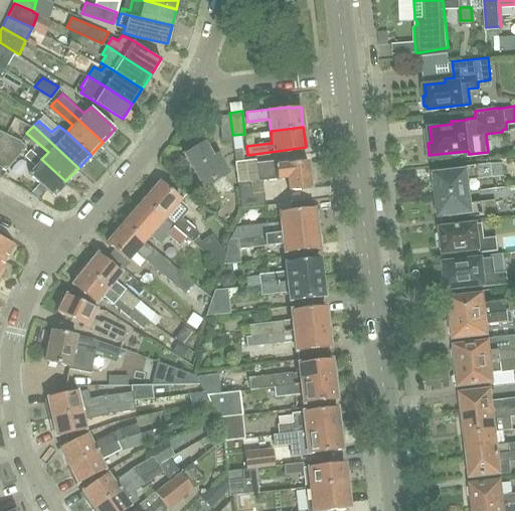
[(0,165),(5,168),(22,150),(25,145),(18,139),(0,130),(0,165)]
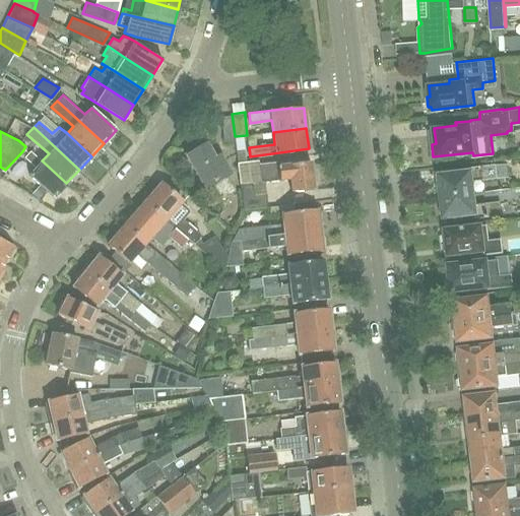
[(200,189),(205,186),(206,187),(212,184),(222,201),(233,195),(230,190),(234,188),(226,176),(232,173),(220,153),(214,156),(206,142),(186,153),(200,177),(195,179),(200,189)]
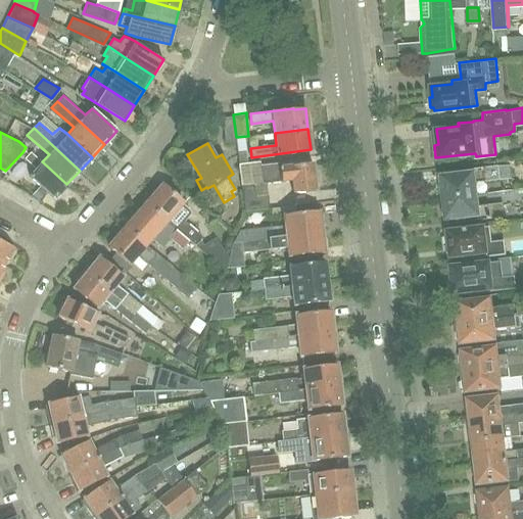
[(246,150),(237,150),(238,162),(247,161),(246,150)]
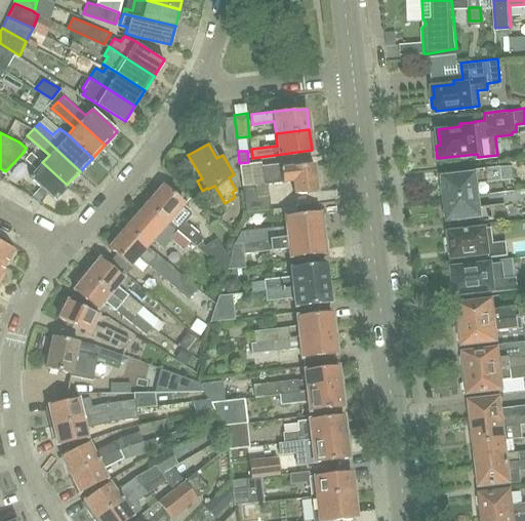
[(26,157),(37,168),(30,175),(54,199),(67,185),(42,162),(31,152),(26,157)]
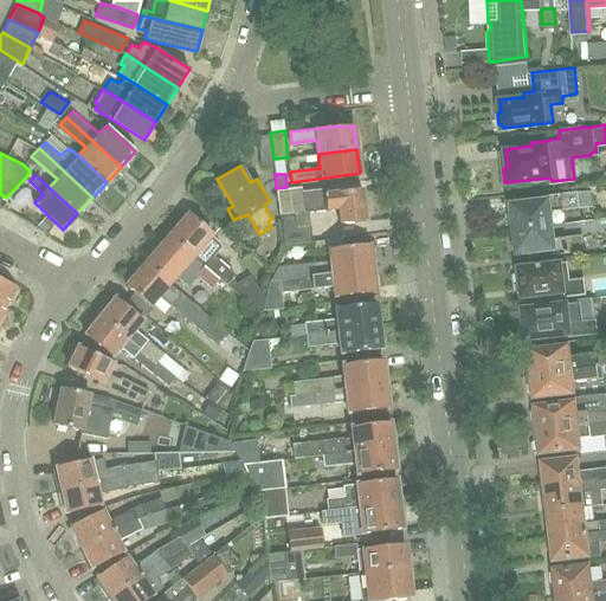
[(340,221),(366,219),(361,187),(324,192),(324,187),(297,189),(297,186),(287,187),(276,188),(284,243),(311,239),(309,225),(296,226),(294,212),(339,207),(340,221)]
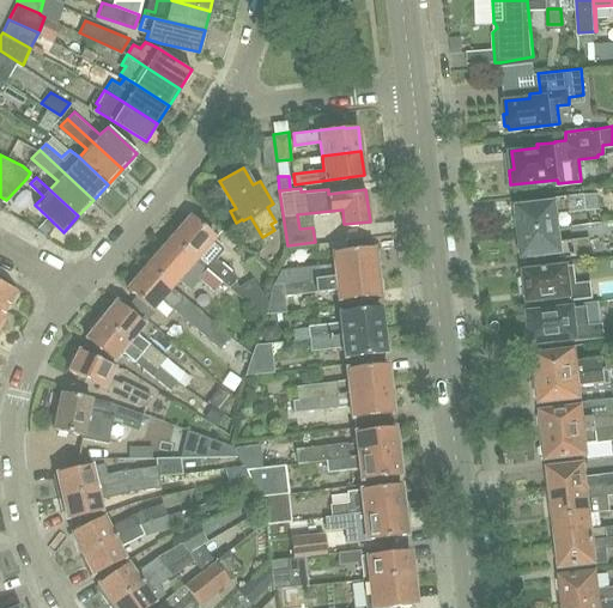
[(517,204),(519,212),(515,214),(516,224),(520,225),(521,230),(559,226),(557,211),(587,207),(584,190),(553,195),(554,200),(517,204)]
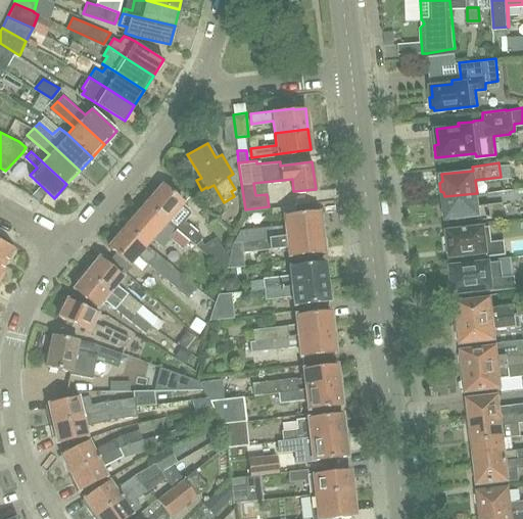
[(200,238),(201,237),(201,234),(185,220),(191,211),(189,207),(183,202),(183,201),(162,183),(146,202),(189,239),(224,269),(229,255),(216,236),(204,242),(200,238)]
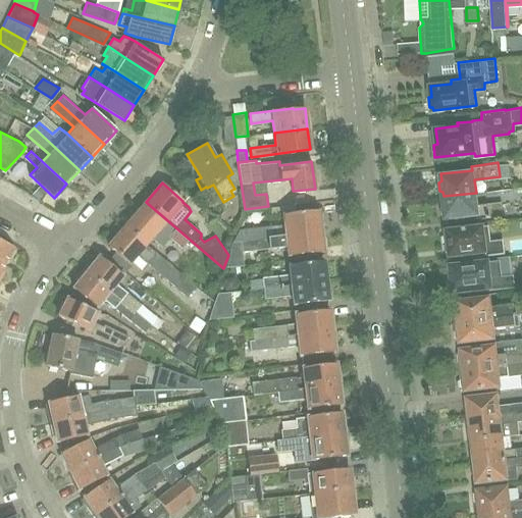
[(477,213),(477,217),(504,214),(503,200),(477,203),(476,193),(444,196),(444,198),(440,201),(441,208),(445,209),(446,216),(477,213)]
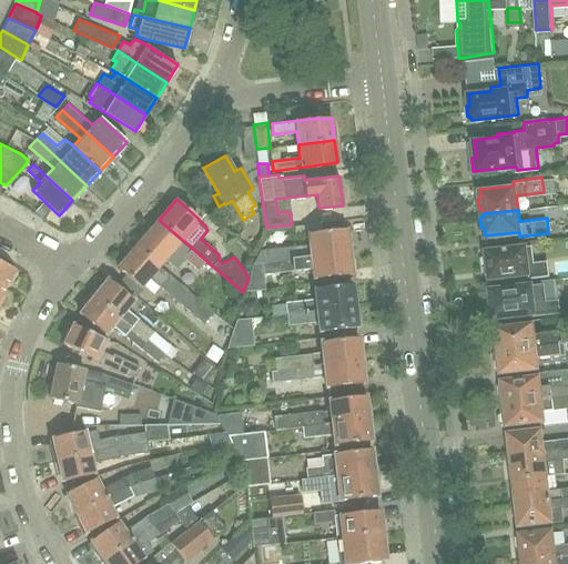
[(159,220),(137,245),(160,265),(166,259),(176,267),(184,258),(198,269),(198,271),(209,279),(216,271),(204,261),(205,260),(159,220)]
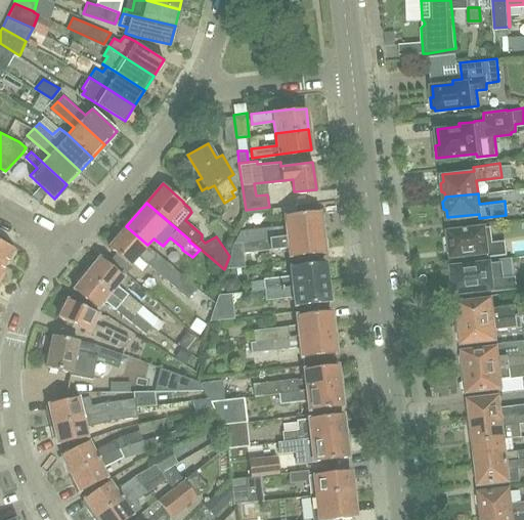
[(243,241),(321,231),(318,210),(298,213),(297,204),(269,207),(271,216),(285,215),(286,223),(239,228),(234,242),(243,241)]
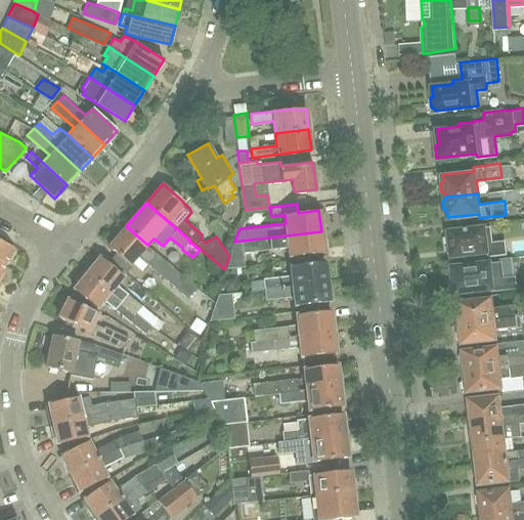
[(447,242),(450,244),(451,255),(474,253),(474,256),(506,252),(505,240),(487,242),(485,225),(448,229),(449,231),(446,234),(447,242)]
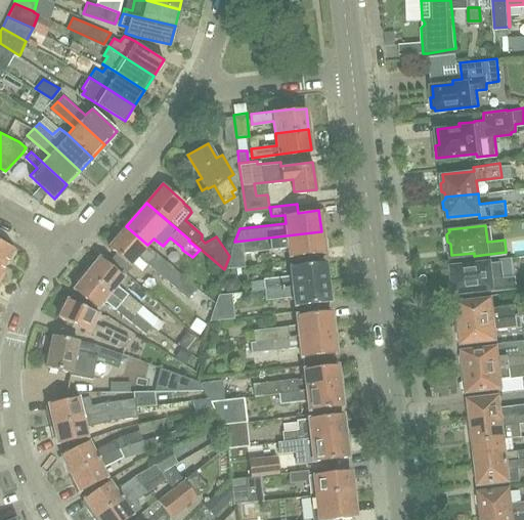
[(117,252),(110,259),(125,272),(133,263),(131,261),(138,254),(147,263),(186,297),(195,286),(169,262),(158,252),(157,252),(147,245),(126,226),(110,245),(117,252)]
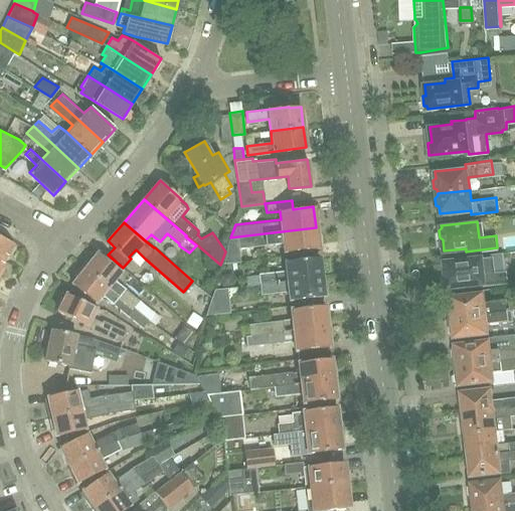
[(284,241),(285,250),(318,246),(316,227),(238,236),(239,247),(284,241)]
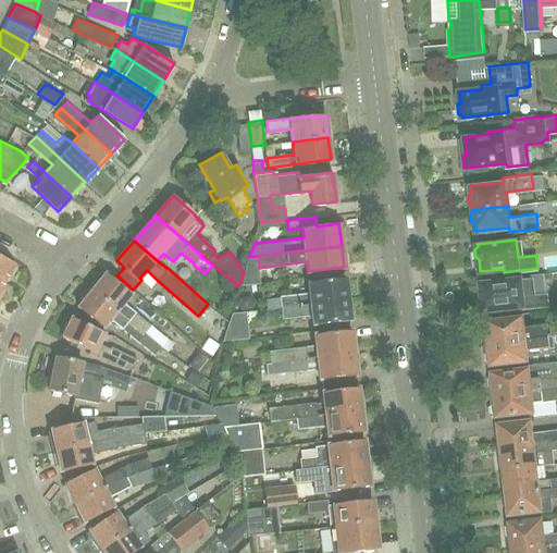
[(0,275),(5,279),(15,262),(0,254),(0,275)]
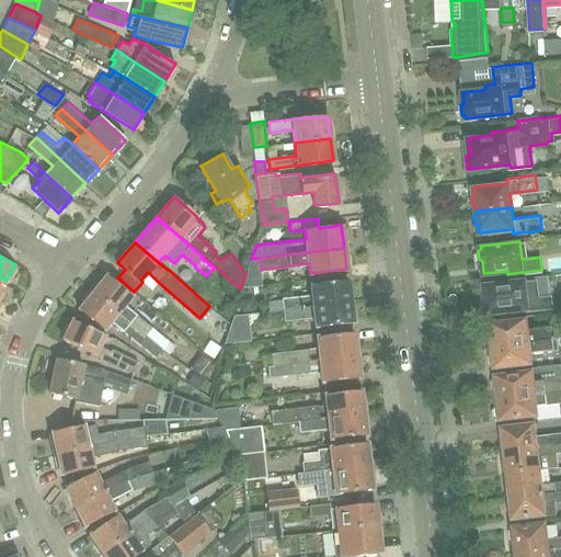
[(134,292),(117,277),(114,281),(106,274),(92,292),(130,321),(159,345),(165,337),(125,304),(132,295),(134,292)]
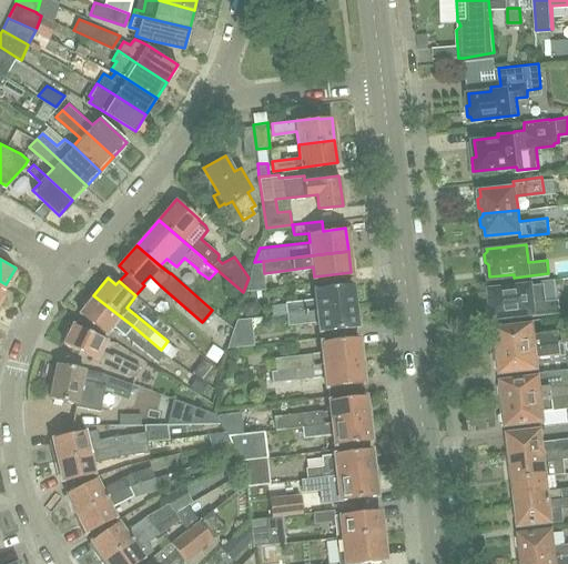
[(492,289),(492,292),(488,293),(489,303),(493,304),(494,311),(497,310),(498,314),(518,312),(519,314),(559,310),(558,299),(546,300),(544,282),(492,289)]
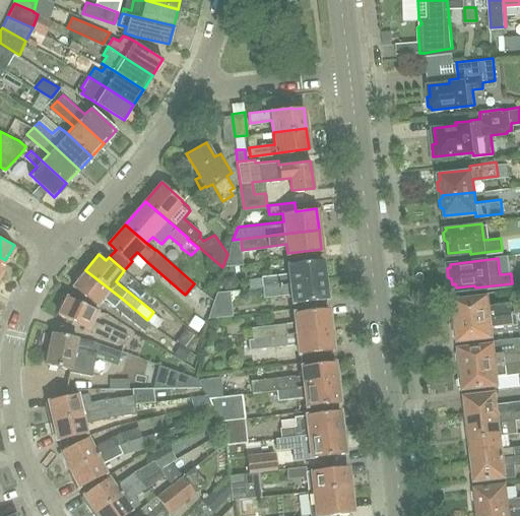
[(263,285),(324,278),(322,259),(288,263),(289,272),(248,277),(250,287),(263,285)]
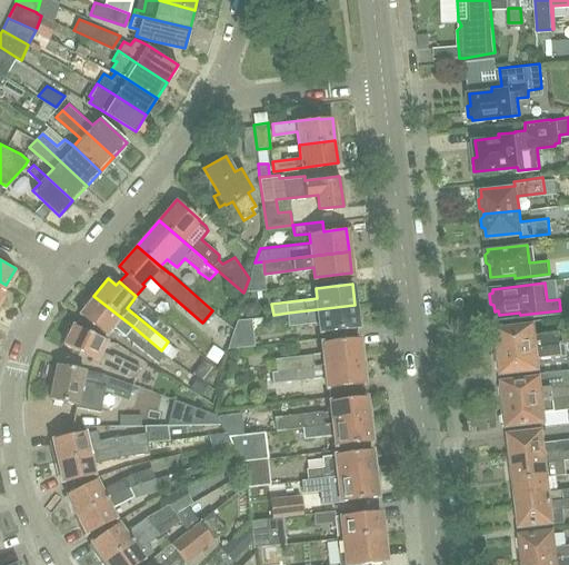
[(155,358),(161,350),(132,326),(93,296),(80,313),(106,334),(113,325),(155,358)]
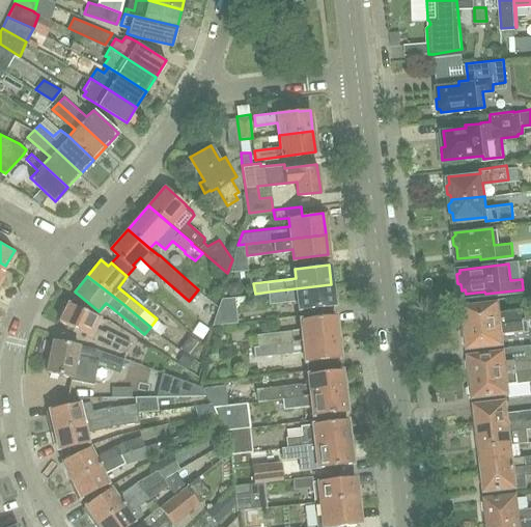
[(298,299),(299,309),(334,305),(331,284),(269,292),(270,303),(298,299)]
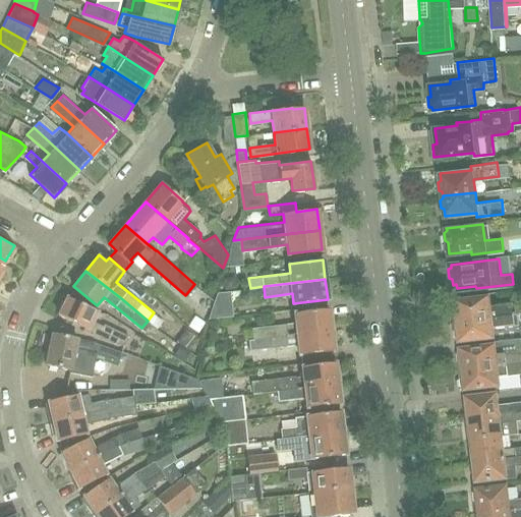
[(456,312),(457,321),(518,313),(518,312),(520,311),(520,301),(489,305),(488,295),(455,299),(455,301),(452,303),(453,311),(456,312)]
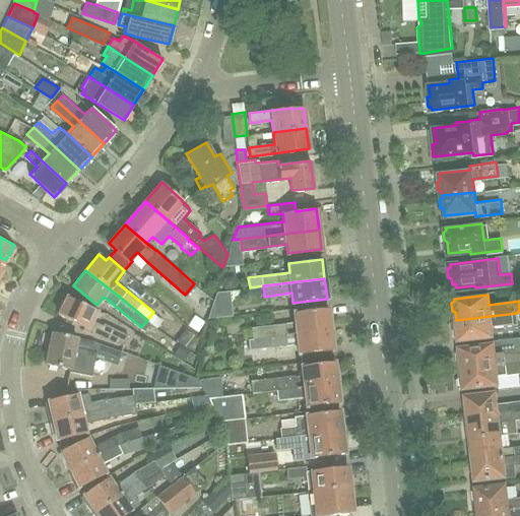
[(79,323),(84,325),(83,327),(114,341),(123,343),(128,333),(104,322),(103,325),(93,320),(99,311),(67,297),(59,313),(73,320),(71,323),(78,326),(79,323)]
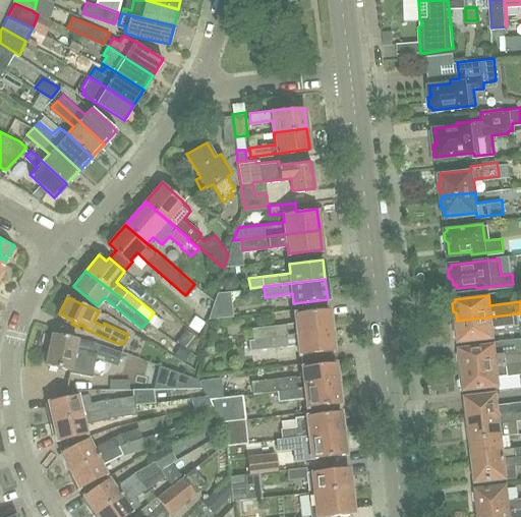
[(253,338),(331,329),(329,308),(294,312),(295,322),(252,328),(253,338)]
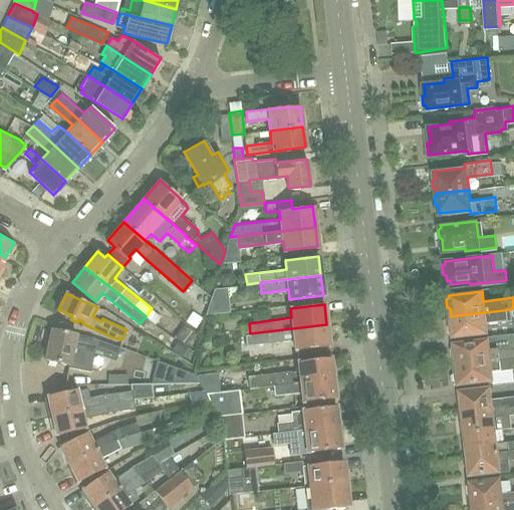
[(453,335),(487,331),(486,322),(512,319),(511,309),(451,316),(452,321),(449,323),(449,331),(453,332),(453,335)]
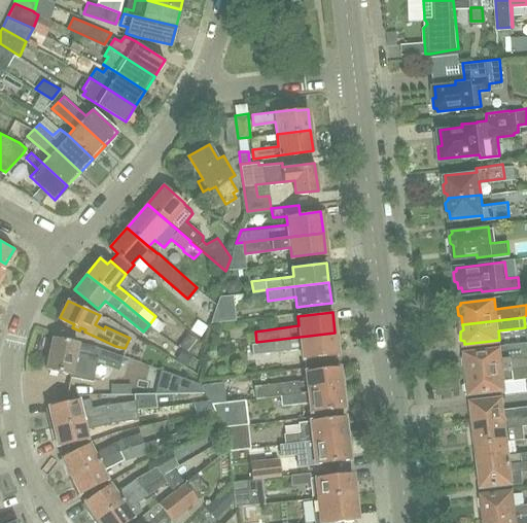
[(255,353),(274,350),(302,347),(303,356),(337,353),(335,333),(256,342),(253,342),(255,353)]
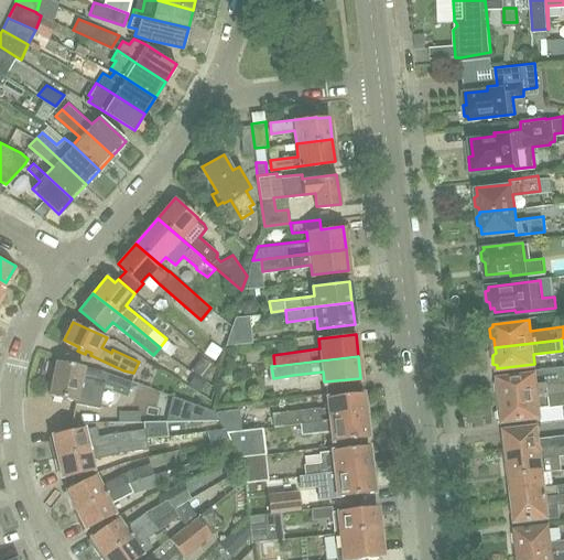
[(100,379),(102,369),(84,365),(56,359),(50,394),(75,399),(75,401),(99,406),(105,380),(100,379)]
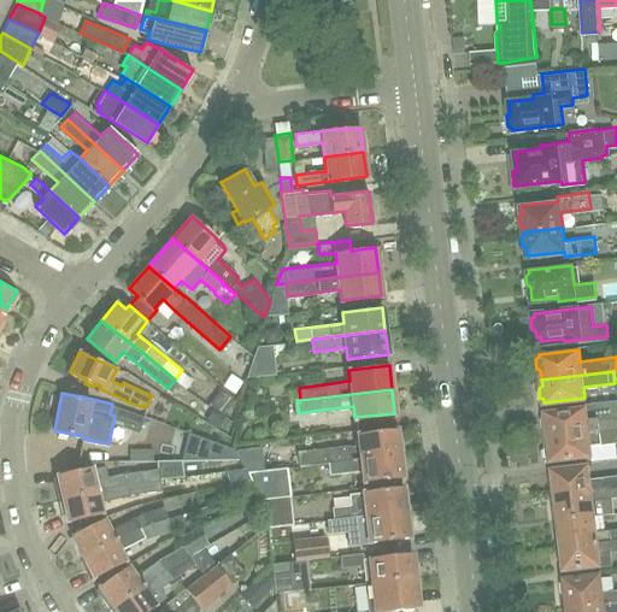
[(548,436),(591,431),(616,428),(616,413),(587,418),(586,406),(545,411),(546,413),(541,417),(542,425),(547,427),(548,436)]
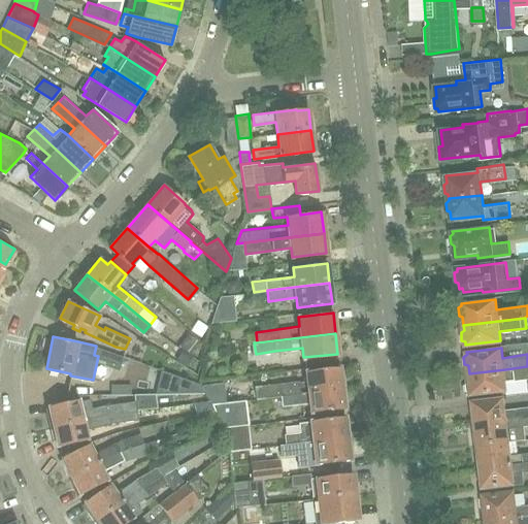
[(282,395),(341,388),(339,366),(306,370),(307,381),(299,382),(299,381),(255,386),(257,398),(282,395)]
